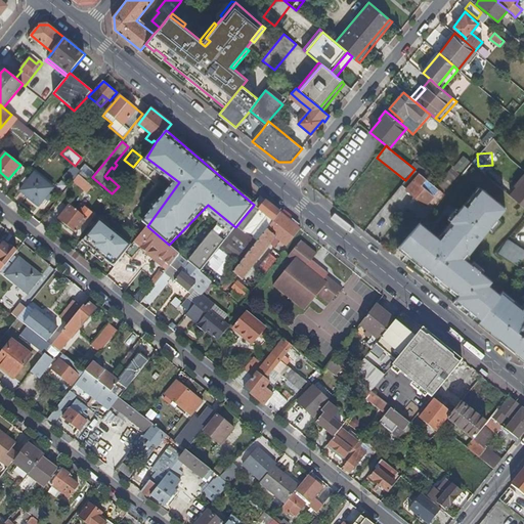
[(17,176),(20,179),(28,170),(25,167),(17,176)]
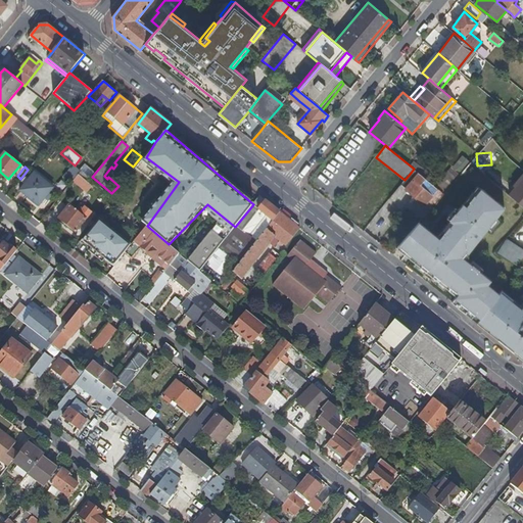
[(66,179),(72,183),(75,180),(79,175),(82,172),(77,168),(66,179)]
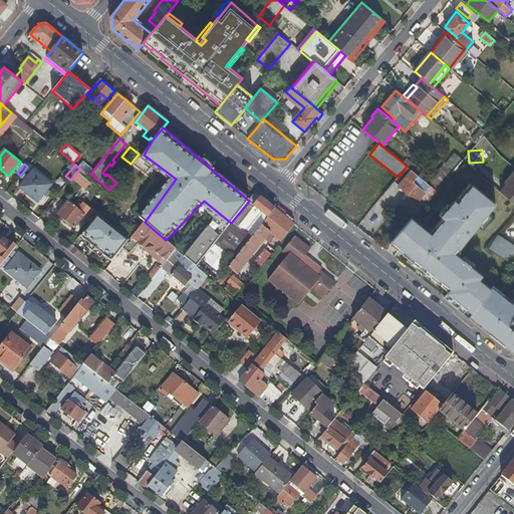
[(398,177),(394,182),(418,202),(418,201),(423,206),(436,191),(431,187),(419,176),(407,166),(404,170),(398,177)]
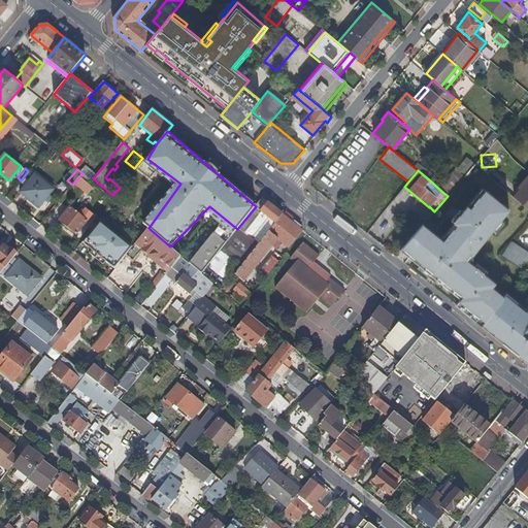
[(527,208),(527,173),(512,197),(527,208)]
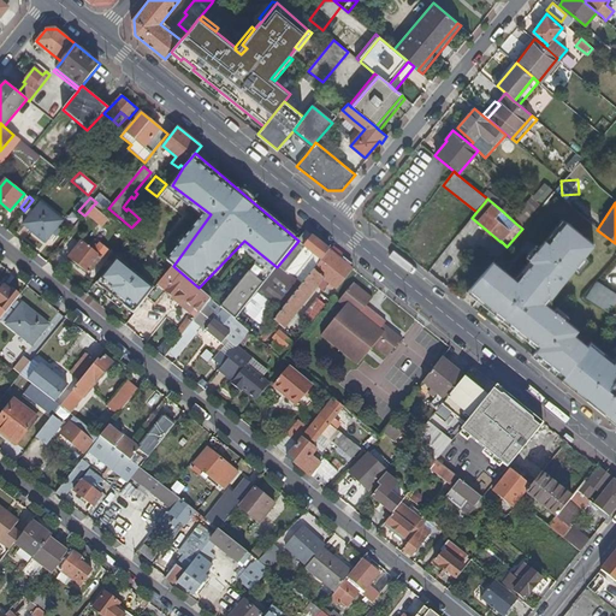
[(25,225),(47,242),(63,223),(41,205),(25,225)]
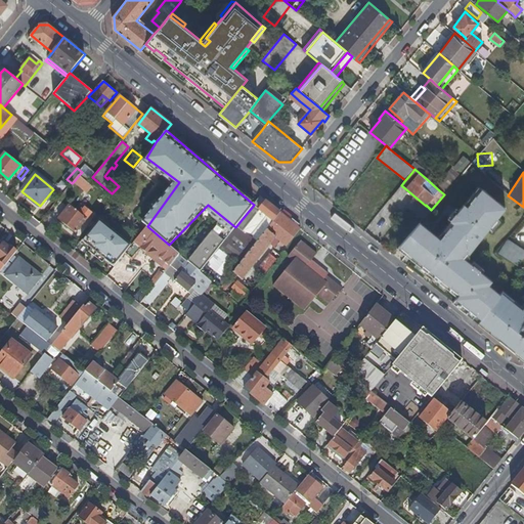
[(93,186),(79,175),(75,180),(89,192),(93,186)]
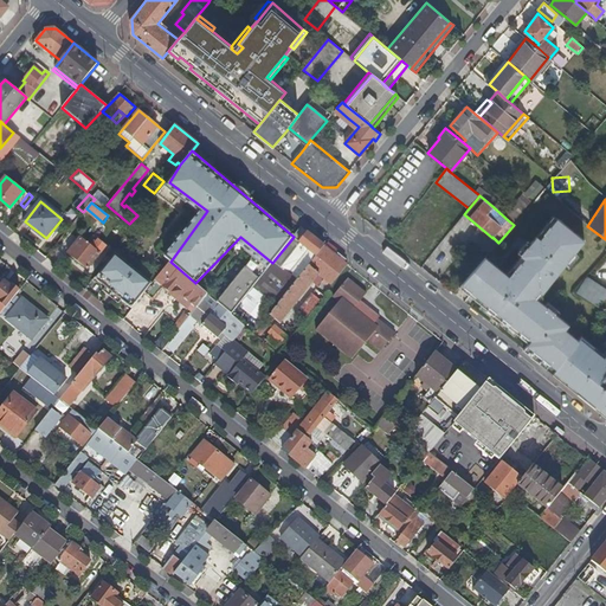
[(523,349),(552,373),(579,340),(565,329),(569,324),(535,297),(541,291),(543,292),(585,240),(558,218),(541,239),(537,236),(522,256),(526,258),(510,277),(500,268),(475,298),(529,342),(523,349)]
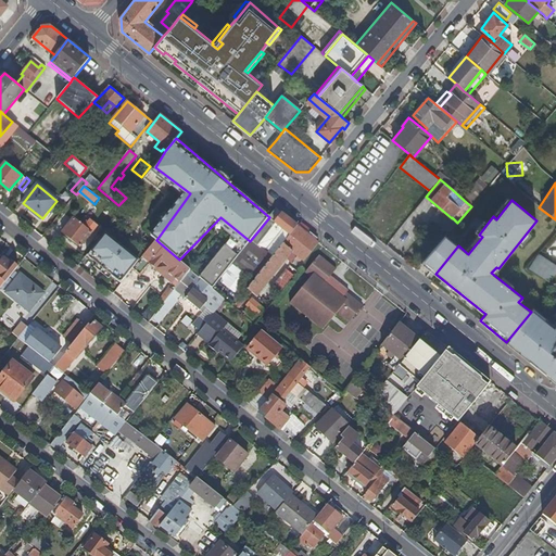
[(227,286),(219,280),(213,289),(215,291),(225,300),(234,306),(235,304),(261,272),(298,225),(277,207),(269,217),(282,228),(264,252),(250,241),(238,256),(226,272),(234,277),(227,286)]
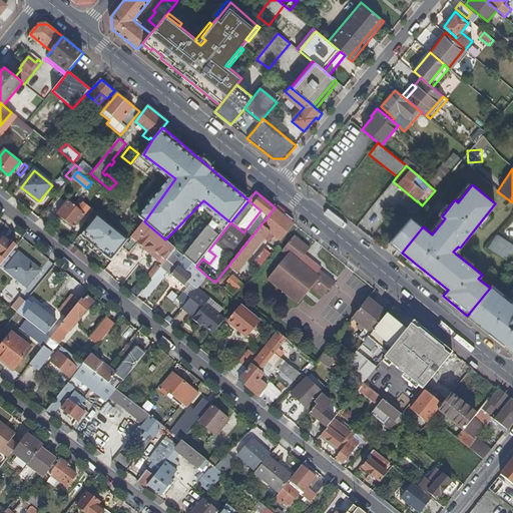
[(109,198),(118,206),(122,202),(112,194),(109,198)]
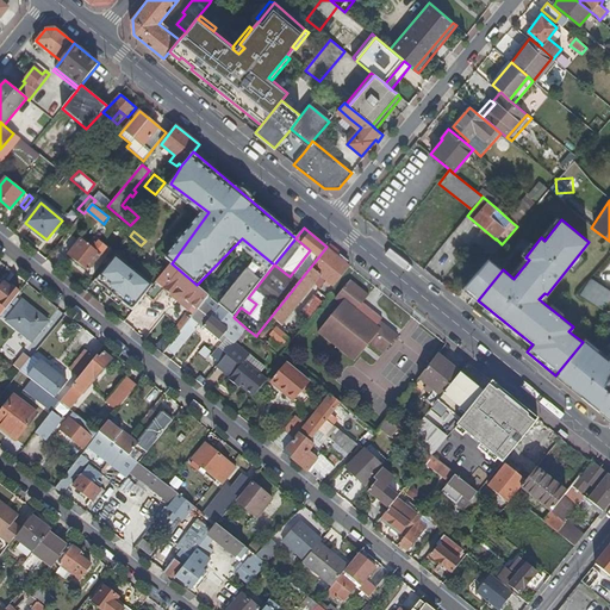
[(296,238),(274,265),(290,277),(310,250),(296,238)]
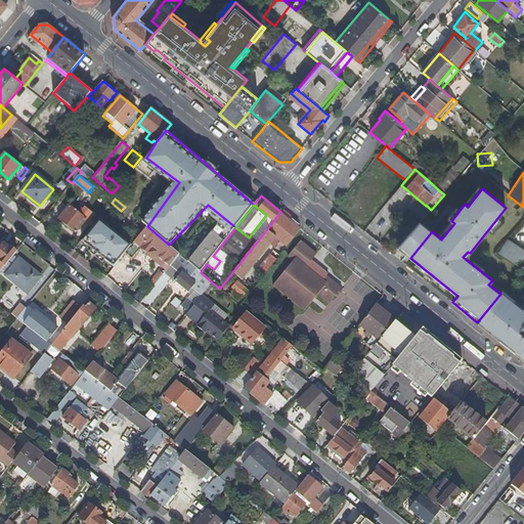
[(59,219),(76,232),(92,213),(85,207),(80,214),(70,206),(59,219)]
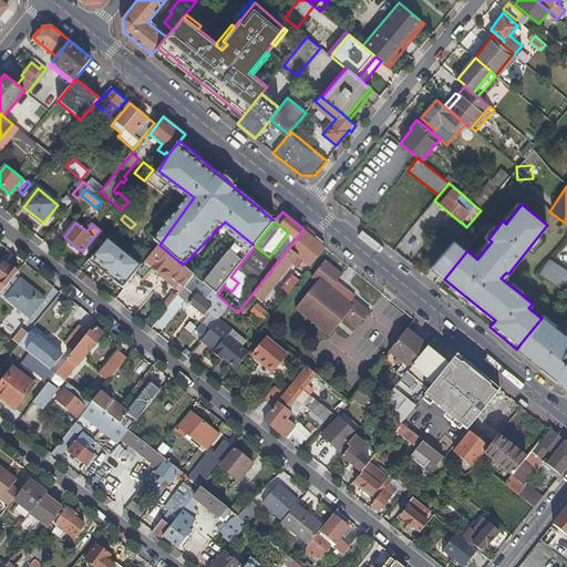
[(309,264),(310,266),(326,247),(303,229),(266,277),(239,310),(244,315),(256,298),(261,302),(298,256),(303,260),(301,263),(307,267),(309,264)]
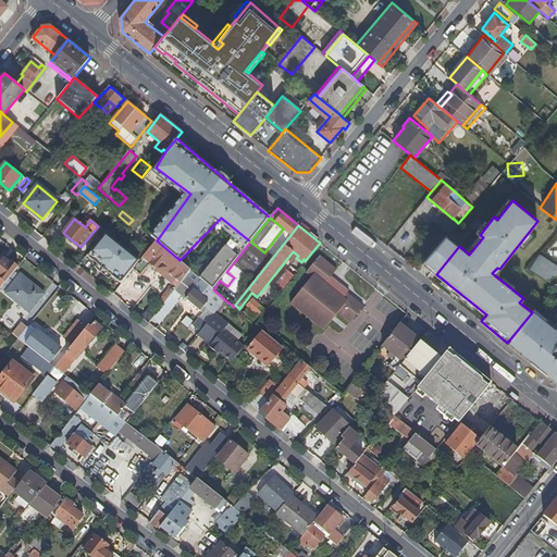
[(122,283),(139,261),(104,233),(86,256),(97,263),(95,267),(109,279),(111,275),(122,283)]
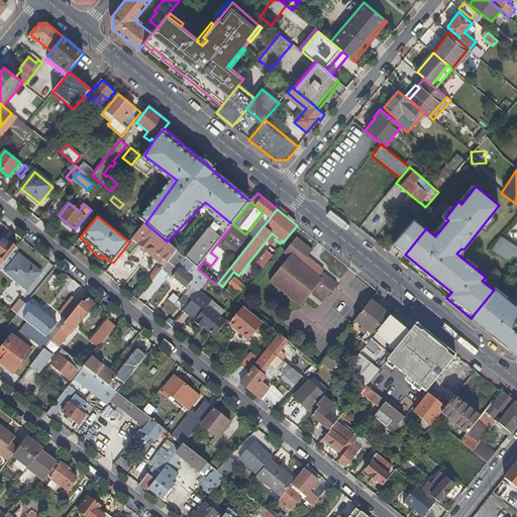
[(393,244),(405,254),(426,228),(414,219),(393,244)]
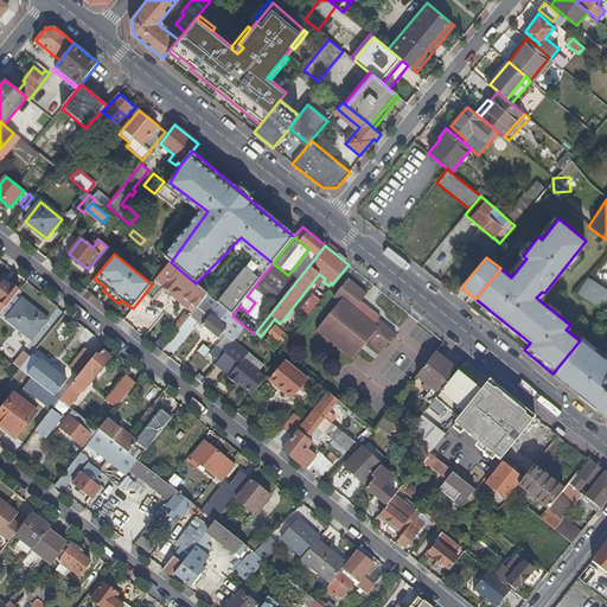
[(181,294),(198,308),(206,299),(176,274),(179,269),(171,262),(146,293),(154,300),(165,287),(174,294),(174,293),(179,298),(181,294)]
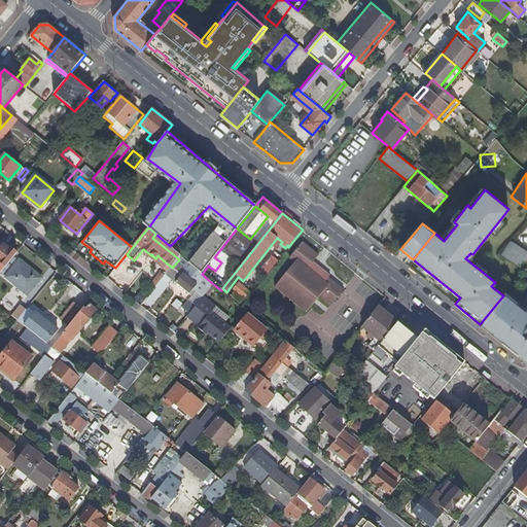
[(152,238),(179,259),(181,256),(170,246),(155,234),(152,238)]
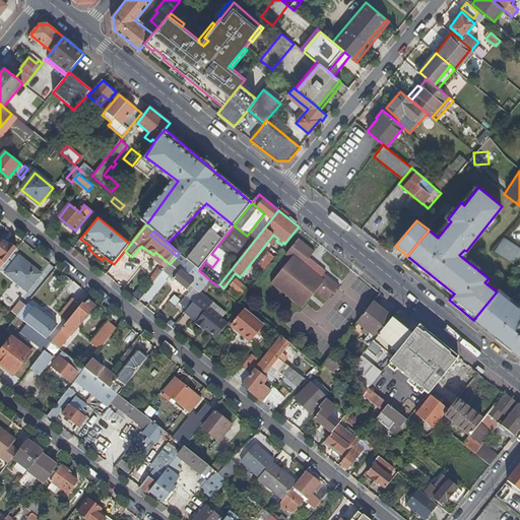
[(222,240),(211,231),(189,262),(199,270),(205,262),(211,254),(222,240)]
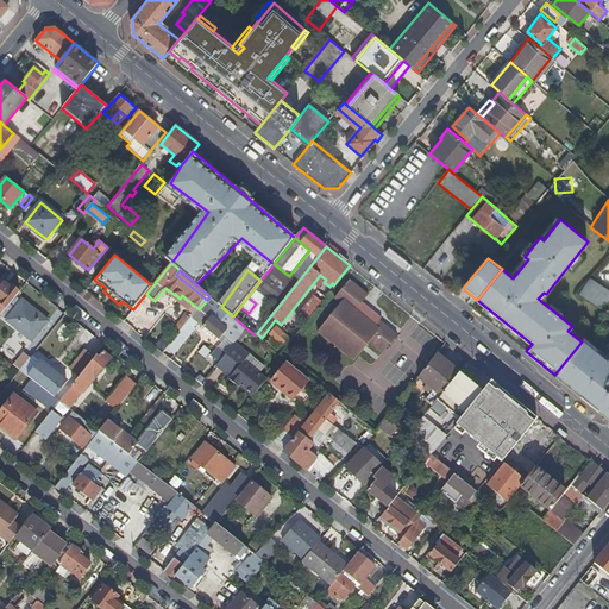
[(369,294),(350,280),(336,299),(341,303),(319,332),(355,360),(370,340),(384,351),(399,333),(381,320),(382,318),(363,302),(369,294)]
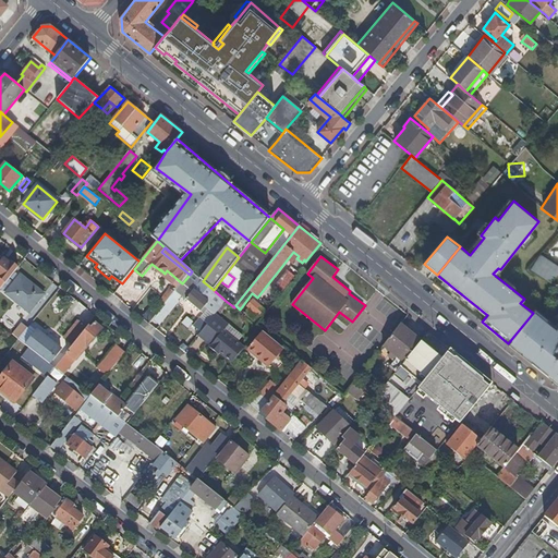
[(0,264),(0,288),(1,289),(19,267),(12,262),(11,263),(4,258),(0,264)]
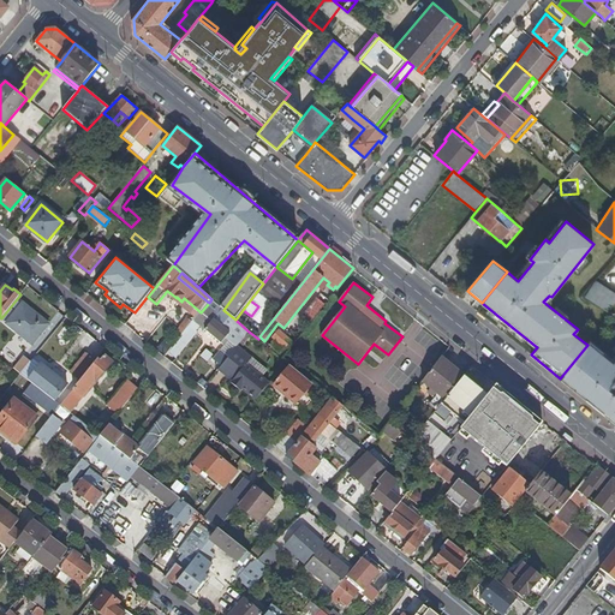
[(311,321),(324,304),(317,298),(304,315),(311,321)]
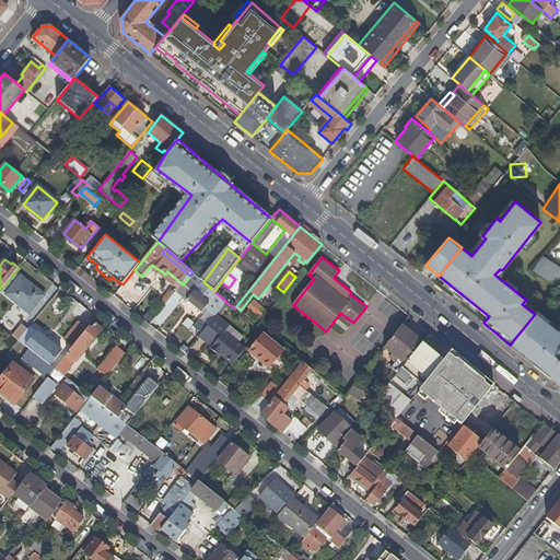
[(203,282),(193,272),(190,276),(183,284),(177,292),(211,321),(217,315),(226,302),(217,293),(214,291),(203,282)]
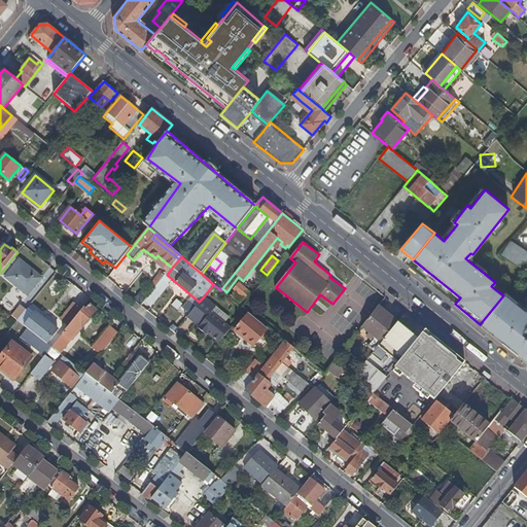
[(7,277),(28,294),(42,277),(21,259),(7,277)]
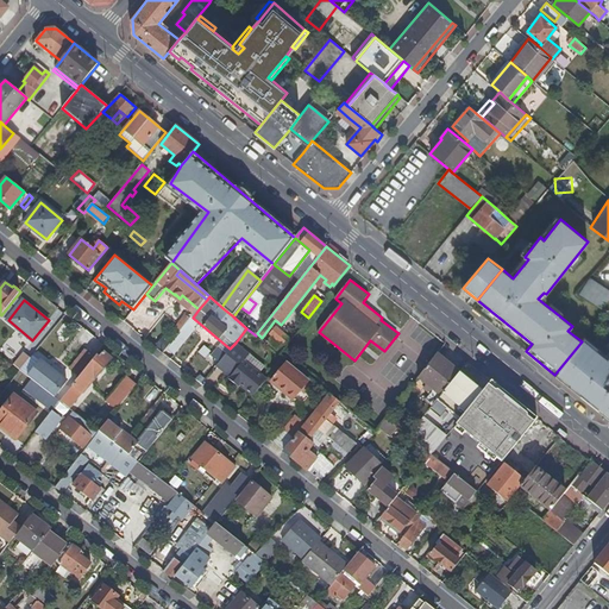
[(176,356),(198,324),(183,314),(174,328),(179,331),(167,350),(176,356)]
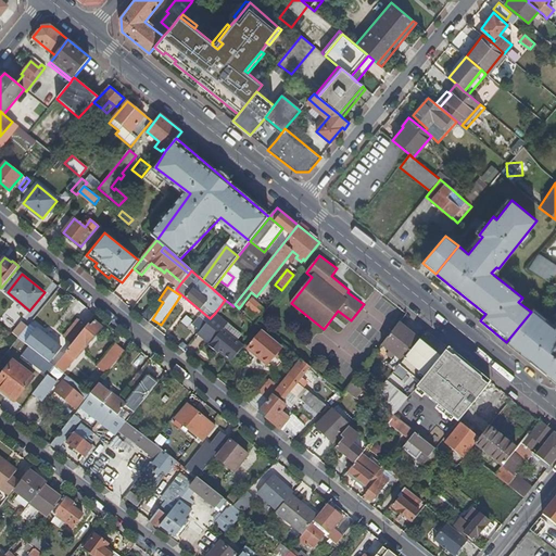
[(256,313),(261,316),(266,310),(252,299),(247,305),(248,306),(244,312),(253,318),(256,313)]
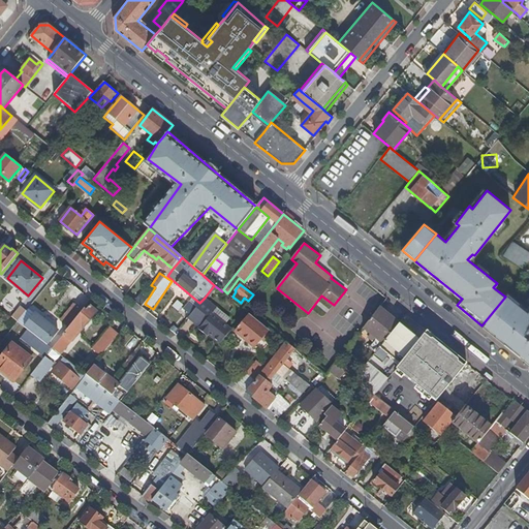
[(528,363),(528,305),(525,311),(505,296),(505,297),(481,325),(528,364),(528,363)]
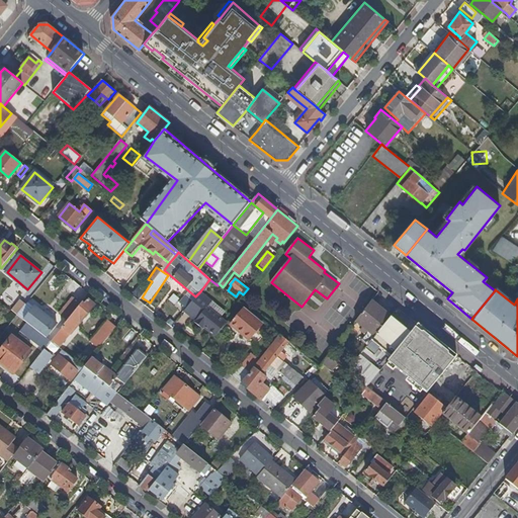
[(212,300),(200,291),(195,296),(184,311),(196,321),(195,322),(203,329),(204,327),(216,336),(227,322),(208,307),(212,300)]
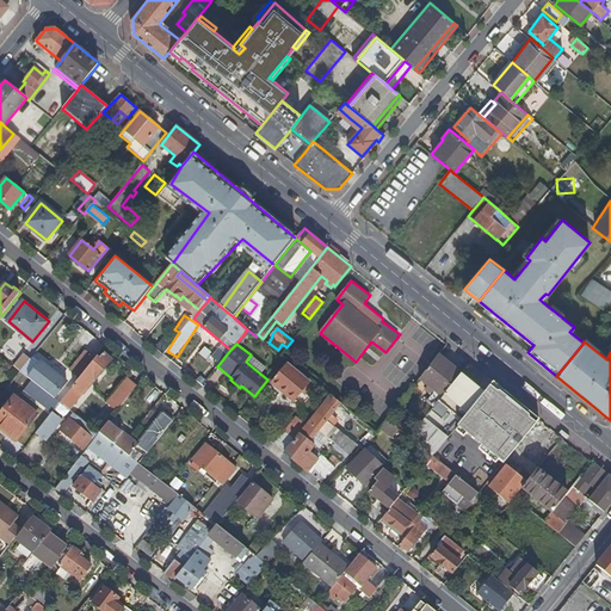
[(72,370),(80,377),(86,370),(97,357),(87,350),(72,370)]
